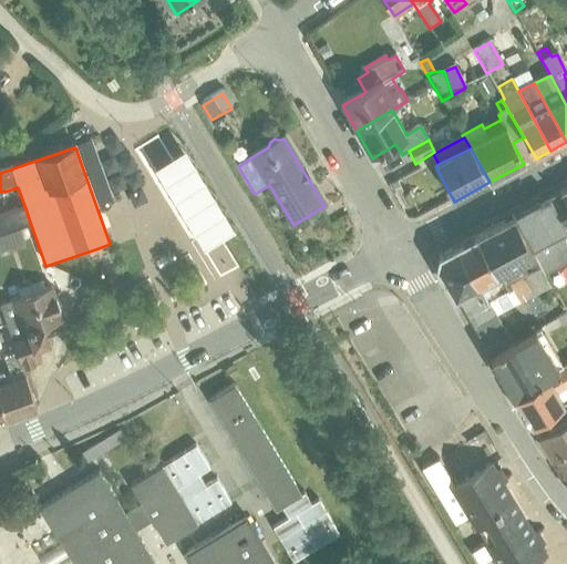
[(182,150),(153,167),(202,246),(232,227),(182,150)]
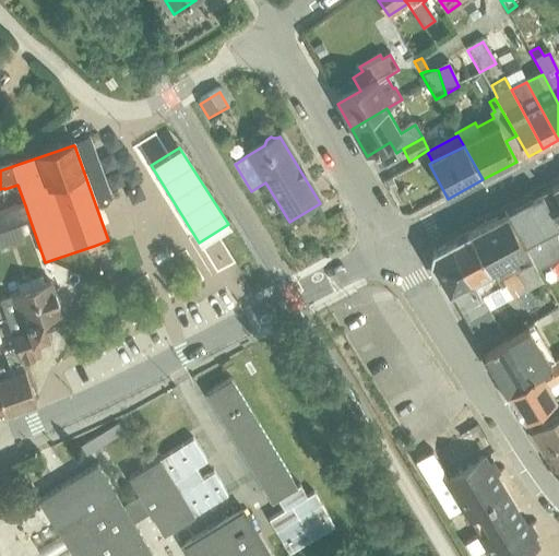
[(558,188),(543,198),(558,227),(558,188)]
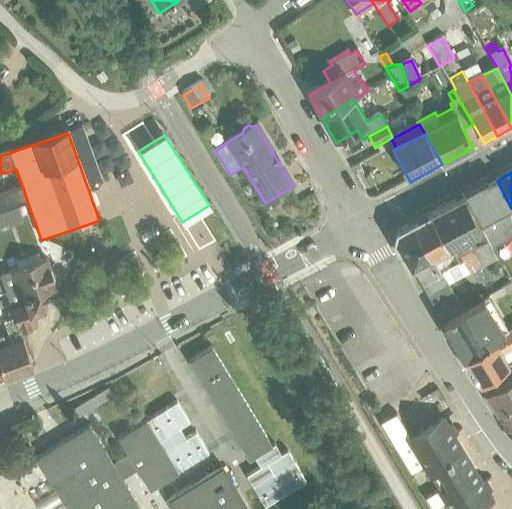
[(487,240),(492,249),(511,237),(511,215),(509,211),(511,209),(511,208),(497,181),(464,198),(487,240)]
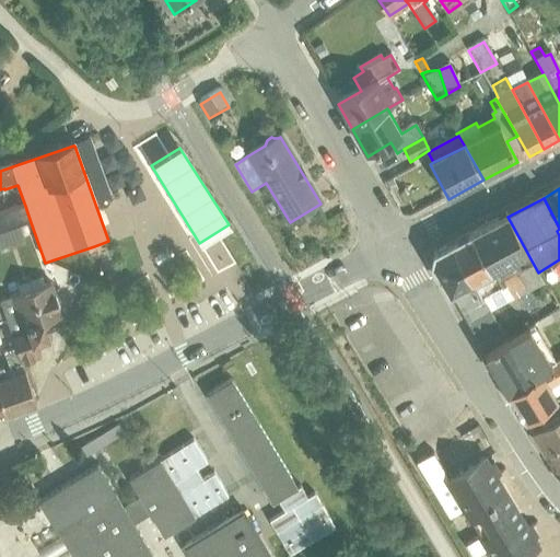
[(0,233),(31,222),(25,206),(0,213),(0,233)]
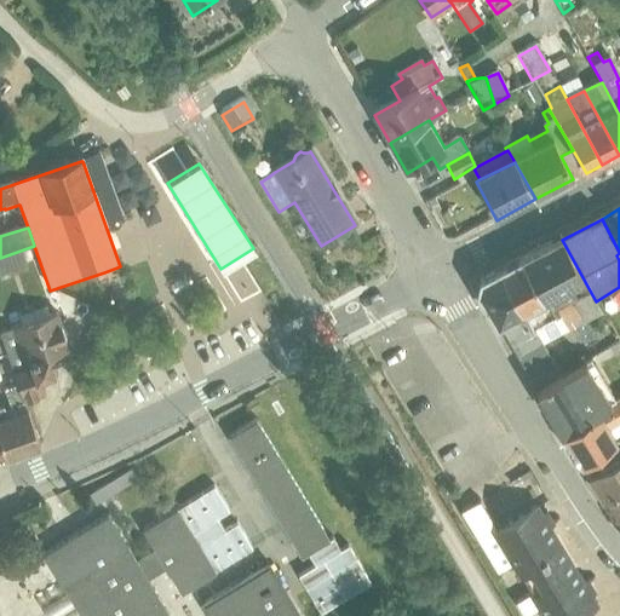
[(521,262),(546,303),(573,289),(578,298),(590,291),(562,240),(521,262)]
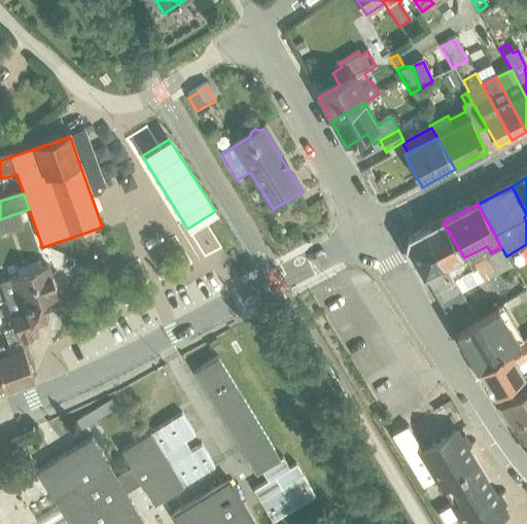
[(18,220),(0,225),(0,229),(4,242),(23,236),(18,220)]
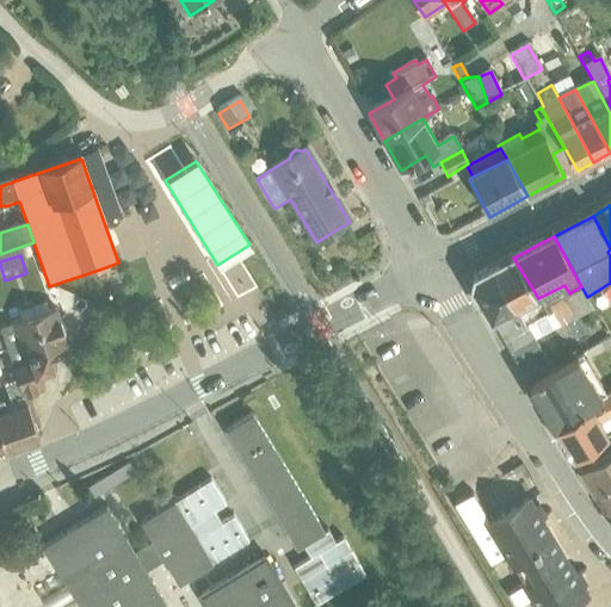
[(514,305),(537,341),(593,309),(587,297),(581,286),(569,293),(548,304),(553,311),(548,314),(538,298),(513,258),(493,268),(514,305)]
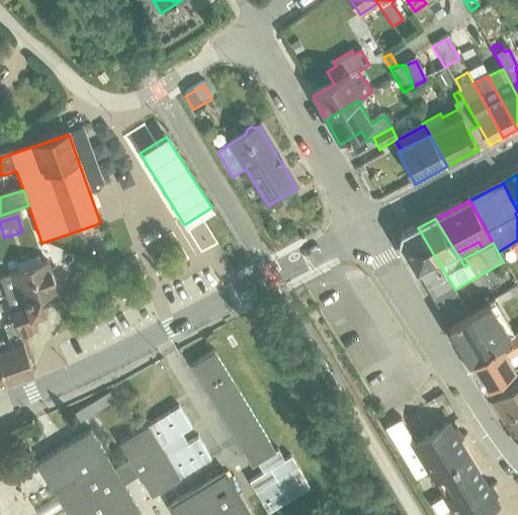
[(436,259),(418,228),(415,230),(402,236),(400,245),(433,301),(455,289),(436,259)]
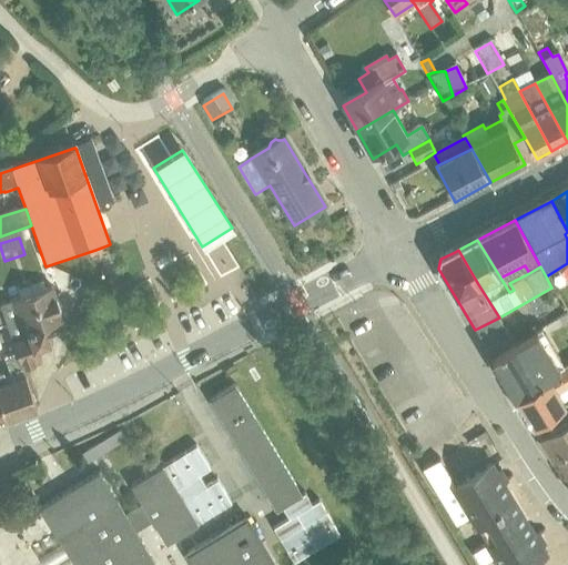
[(17,355),(22,370),(39,363),(36,353),(39,353),(37,346),(48,343),(43,330),(56,325),(61,313),(52,290),(47,292),(43,282),(18,291),(20,300),(3,305),(0,306),(17,355)]
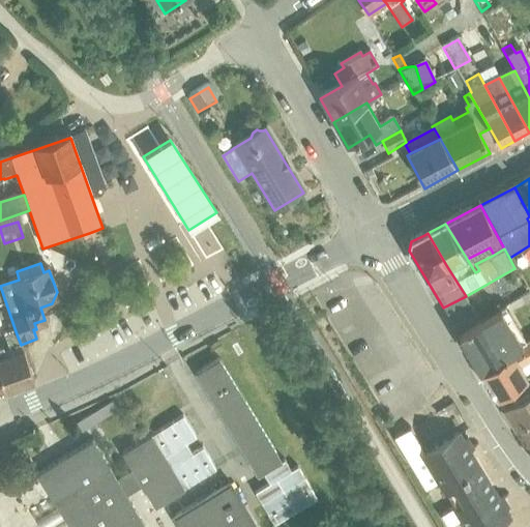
[(466,296),(443,308),(460,335),(481,322),(466,296)]
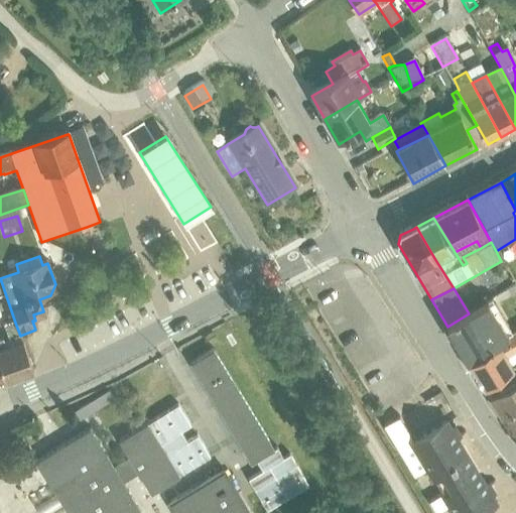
[(469,313),(447,327),(468,362),(512,335),(492,300),(469,313)]
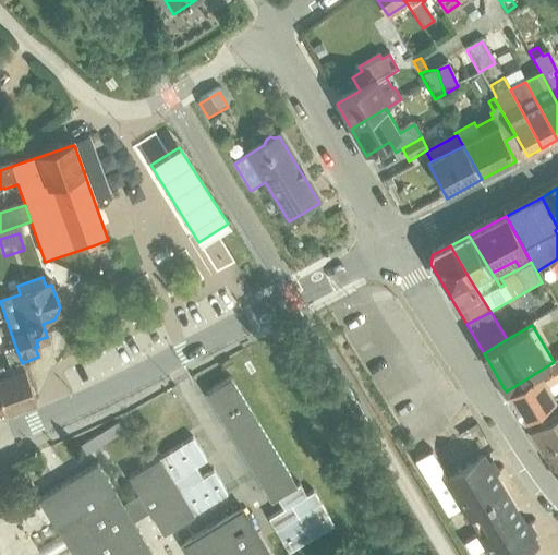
[(22,363),(16,349),(4,353),(10,369),(4,371),(3,369),(0,369),(0,418),(37,405),(35,398),(22,363)]
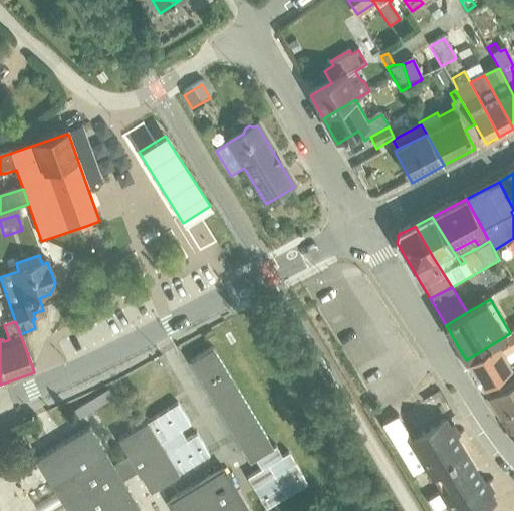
[(513,330),(510,333),(466,360),(489,397),(513,380),(513,330)]
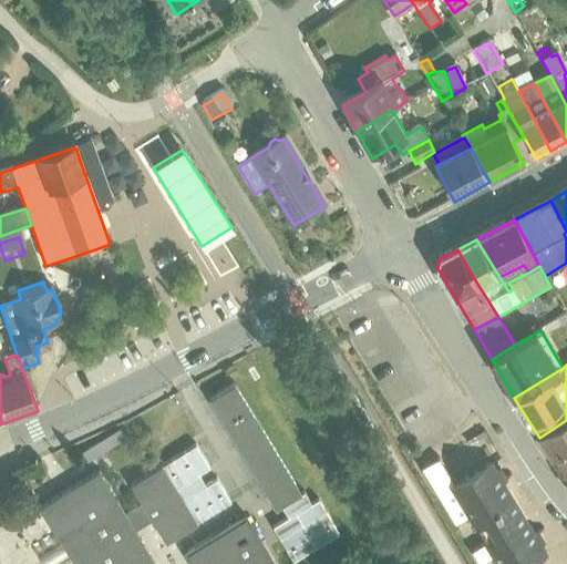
[(235,387),(209,401),(276,512),(282,509),(289,520),(274,529),(294,563),(339,535),(319,502),(311,506),(305,495),(301,496),(235,387)]
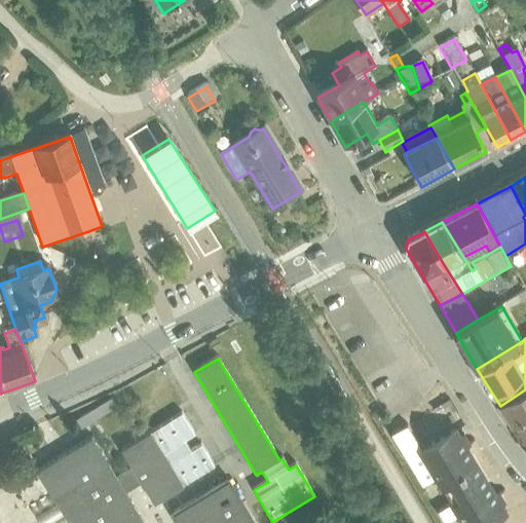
[(525,389),(500,406),(499,406),(512,427),(525,419),(525,389)]
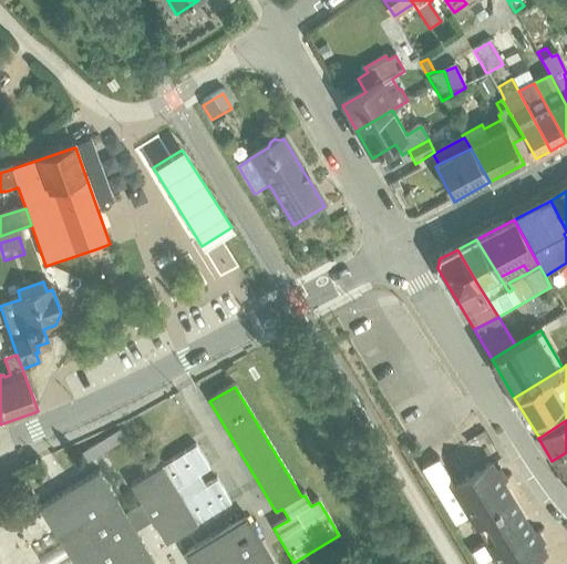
[(120,432),(83,455),(89,464),(125,441),(120,432)]
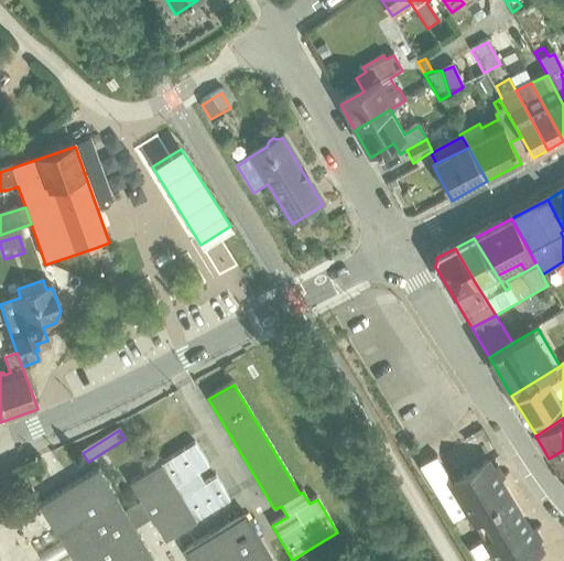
[(62,542),(73,560),(153,560),(134,529),(151,519),(165,542),(196,524),(195,521),(229,502),(216,479),(205,486),(198,475),(209,468),(195,445),(130,484),(141,502),(123,513),(98,471),(40,507),(62,542)]
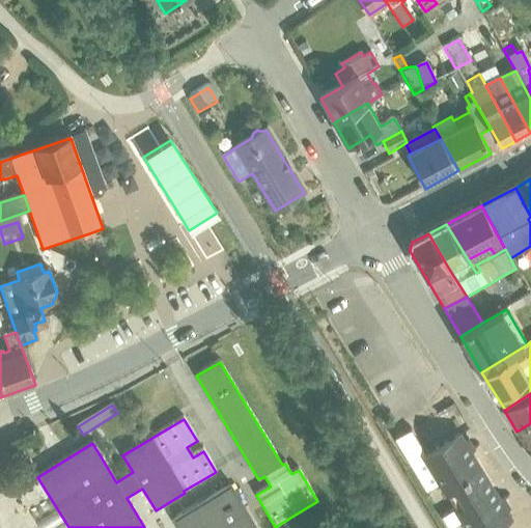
[(530,423),(516,432),(529,452),(530,450),(530,423)]
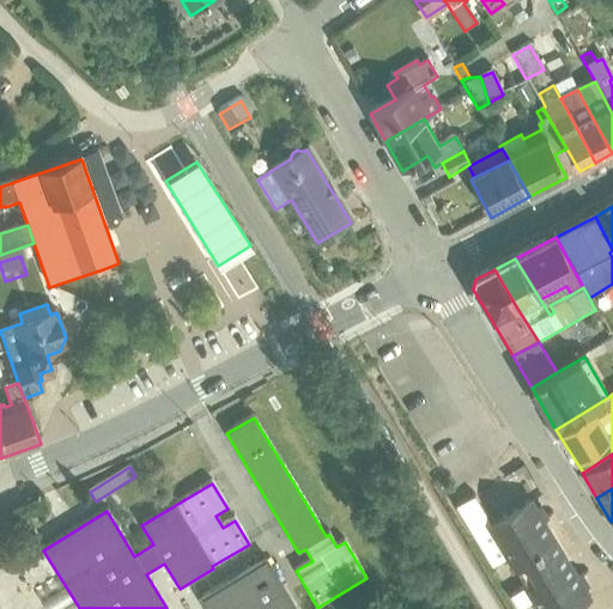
[(474,498),(456,509),(492,568),(509,559),(526,588),(510,598),(516,608),(525,608),(534,602),(538,608),(577,608),(589,601),(584,591),(589,589),(583,578),(589,574),(588,573),(577,580),(542,523),(553,516),(553,515),(547,518),(541,509),(535,512),(530,504),(492,527),(484,515),(474,498)]
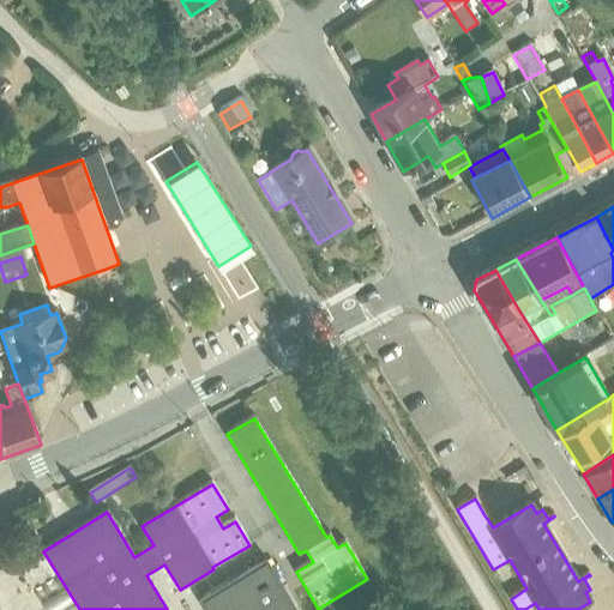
[(298,609),(266,559),(199,601),(204,609),(298,609)]
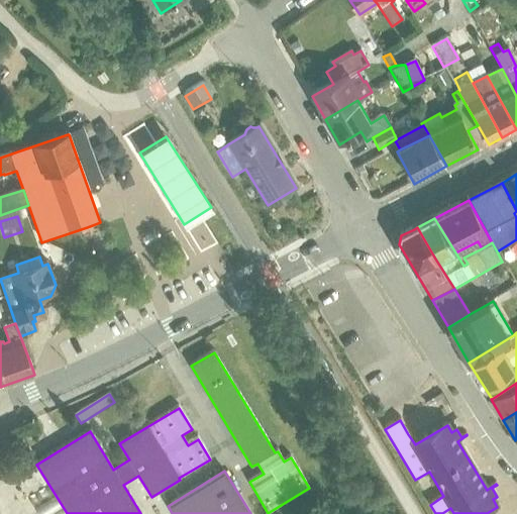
[(67,513),(57,497),(35,510),(37,513),(67,513)]
